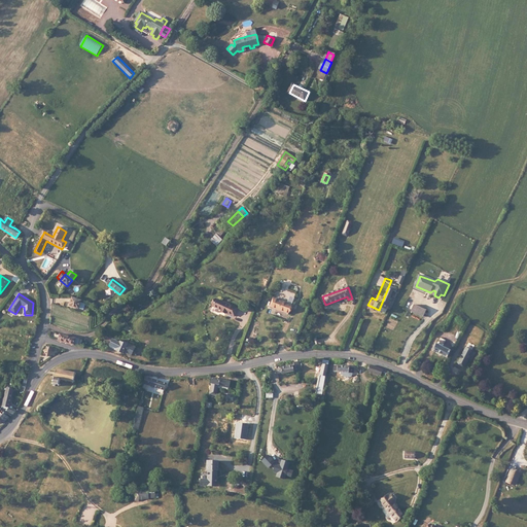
[(78,310),(82,303),(73,299),(70,307),(78,310)]
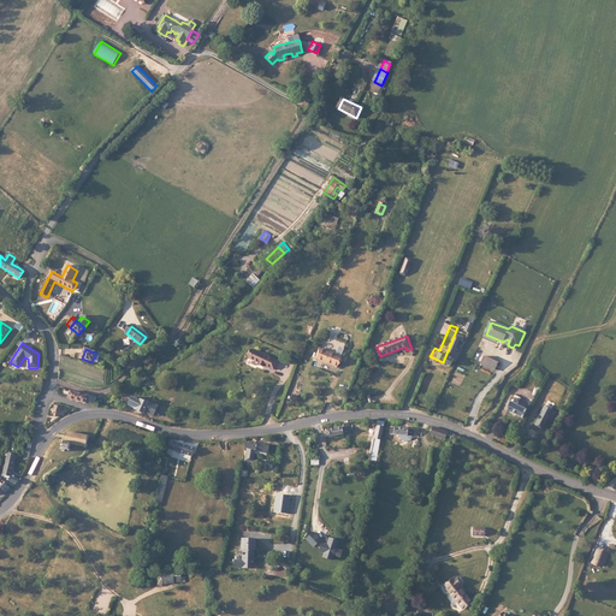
[(342,357),(320,350),(318,360),(338,368),(342,357)]
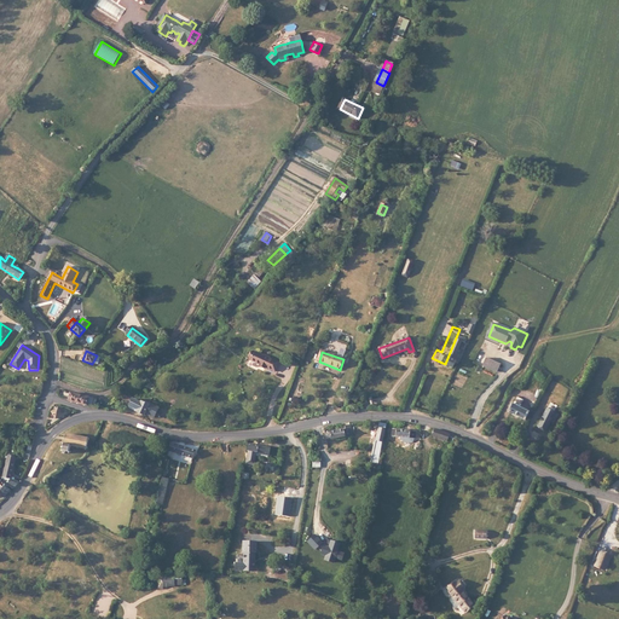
[(264,358),(253,353),(249,363),(260,366),(259,368),(265,370),(266,369),(276,374),(279,365),(270,360),(270,359),(265,357),(264,358)]
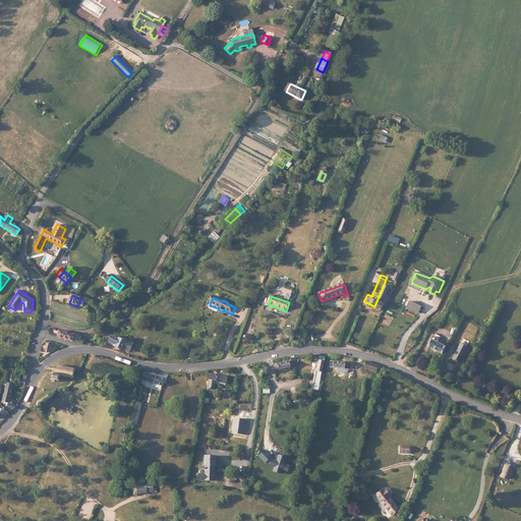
[(421,307),(409,302),(406,309),(418,314),(421,307)]
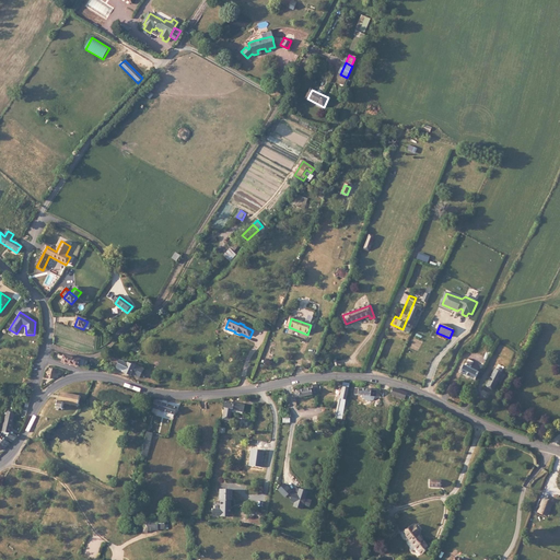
[(61,362),(79,368),(81,360),(62,354),(61,362)]
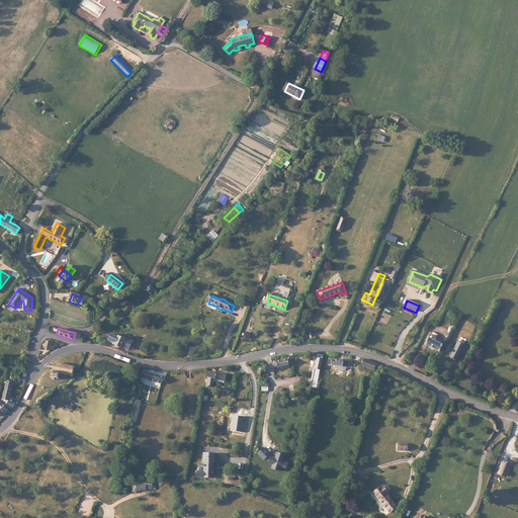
[(73,340),(81,340),(82,333),(75,331),(75,333),(73,340)]
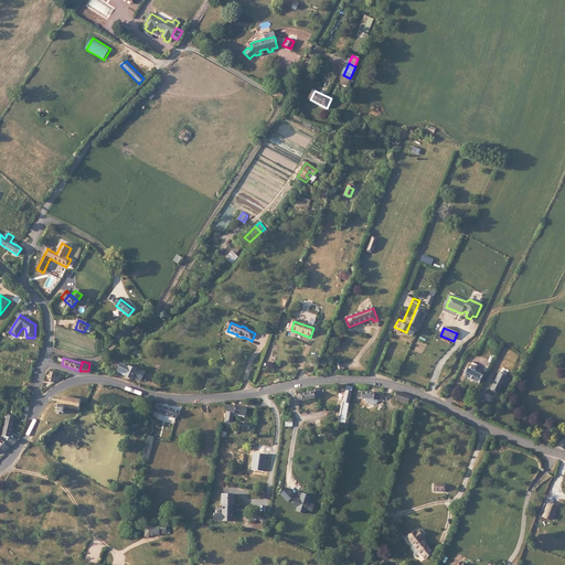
[(118,374),(125,377),(126,376),(130,368),(127,365),(126,366),(123,365),(123,366),(115,362),(113,366),(112,368),(112,369),(119,373),(118,374)]
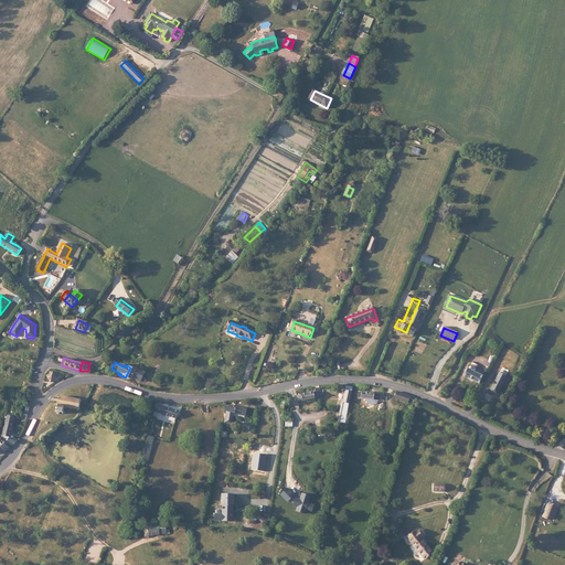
[(480,383),(482,377),(476,373),(479,366),(473,363),(470,371),(467,376),(480,383)]
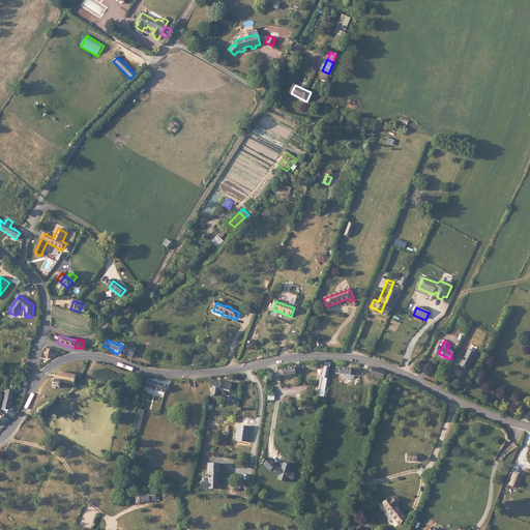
[(122,345),(118,353),(125,357),(129,349),(122,345)]
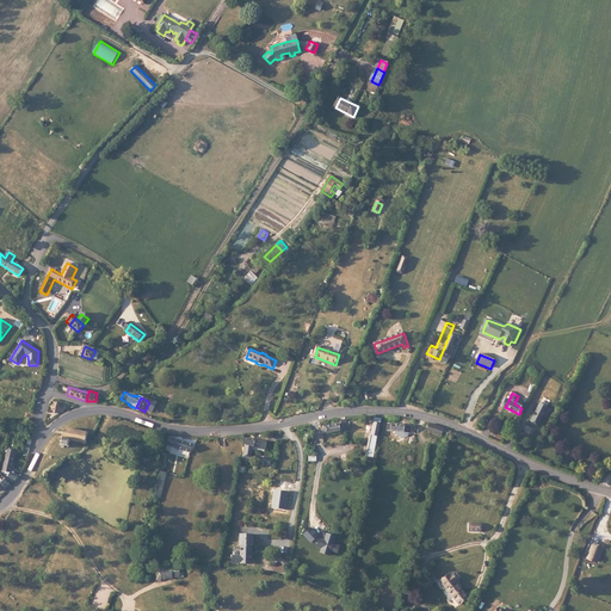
[(63,408),(57,401),(49,408),(55,414),(63,408)]
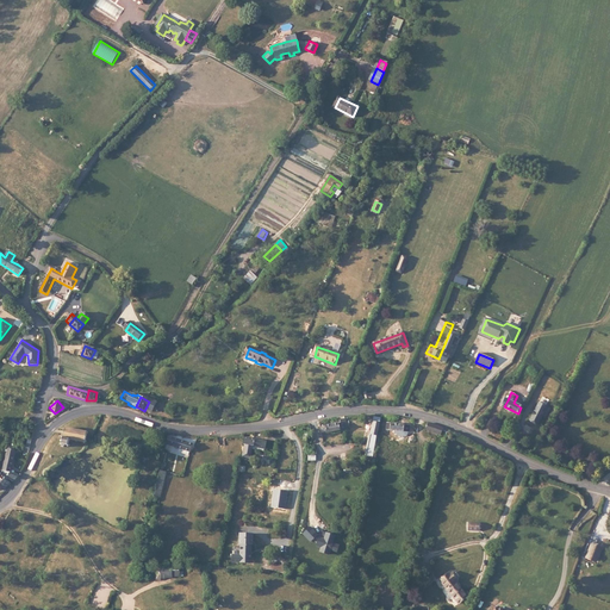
[(548,408),(540,403),(530,422),(537,425),(542,416),(545,416),(548,408)]
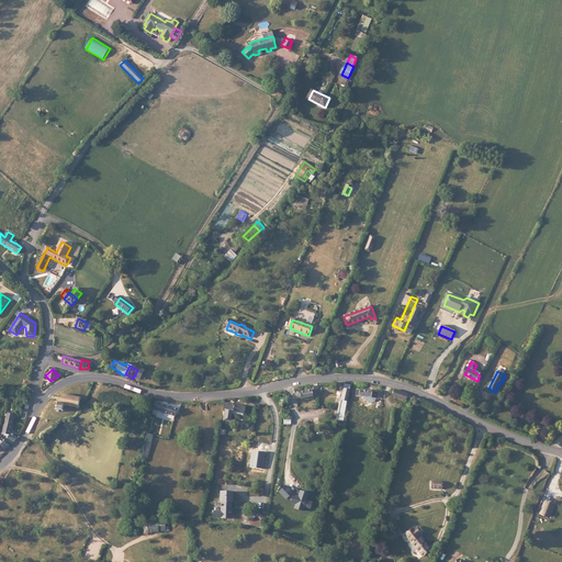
[(306,398),(312,398),(319,397),(318,386),(312,388),(312,390),(296,392),(298,400),(306,398)]
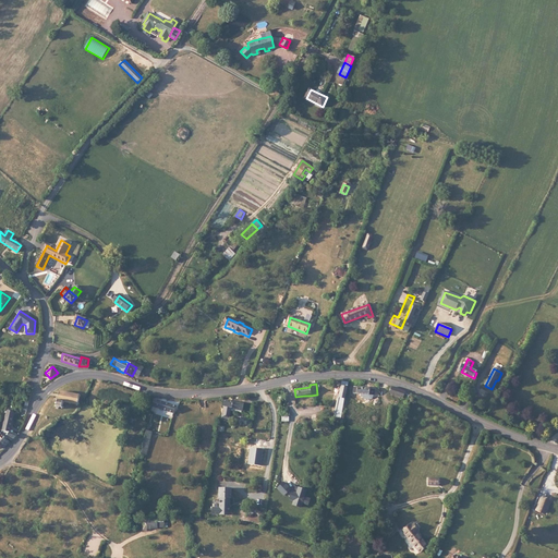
[(407,391),(392,387),(389,393),(404,399),(407,391)]
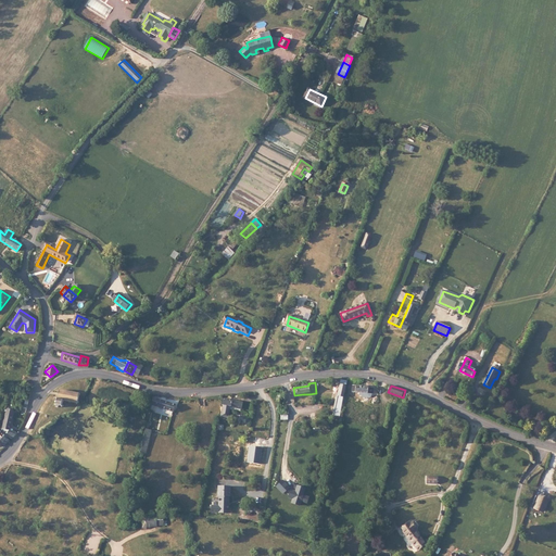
[(344,397),(346,388),(339,387),(338,396),(344,397)]
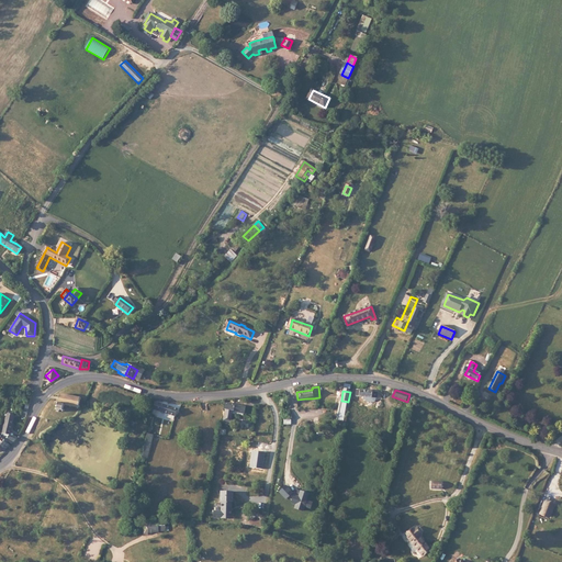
[(79,406),(80,396),(60,393),(57,408),(65,411),(66,404),(79,406)]
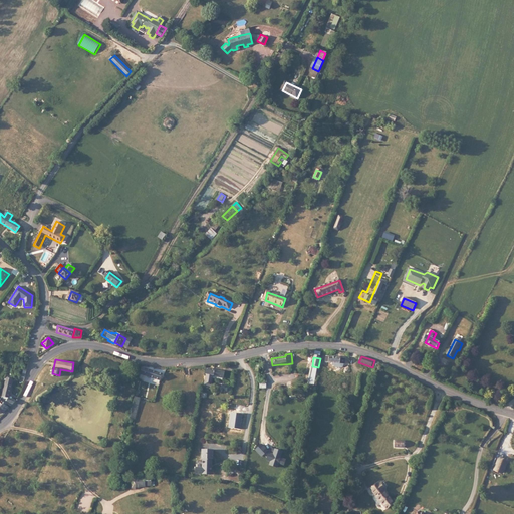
[(308,384),(315,386),(318,367),(312,366),(308,384)]
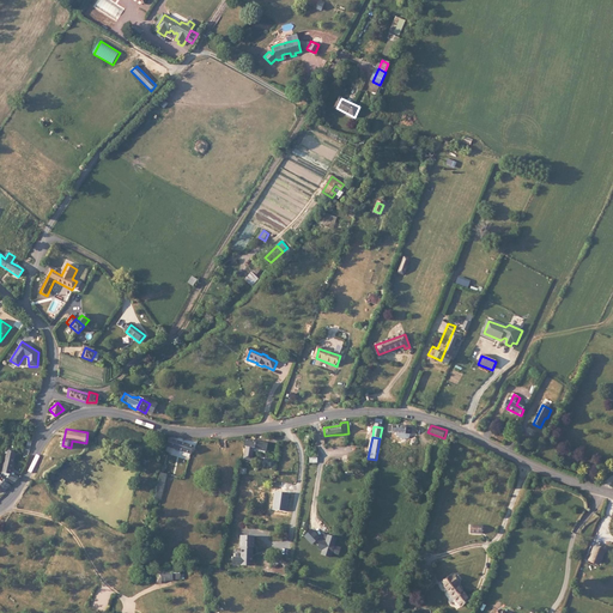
[(194,447),(169,438),(165,447),(190,455),(194,447)]
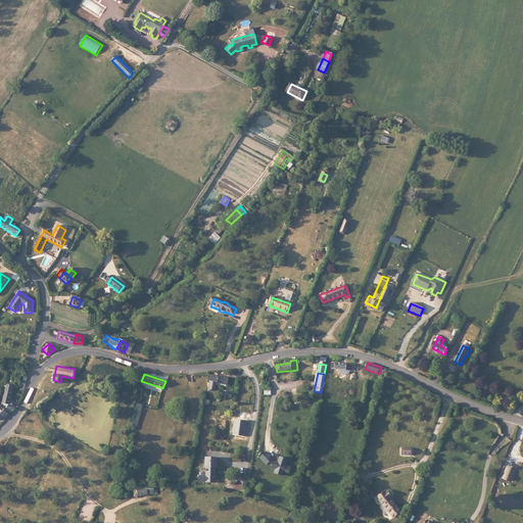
[(228,379),(210,376),(208,391),(216,393),(217,386),(218,383),(227,385),(228,379)]
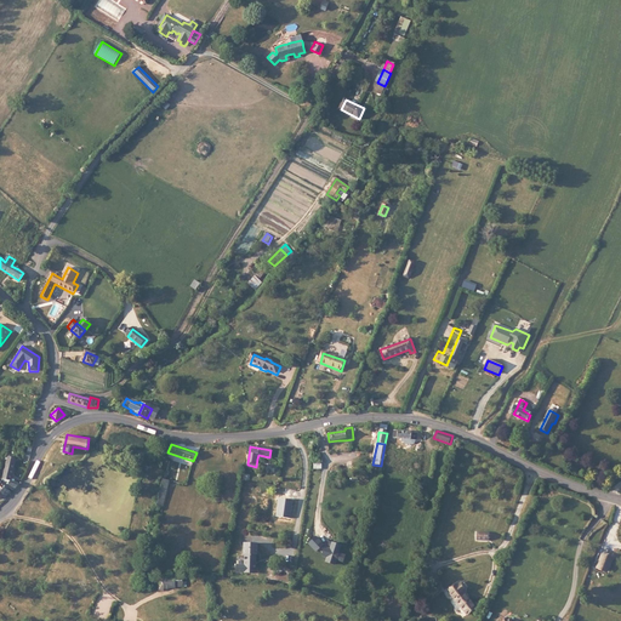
[(0,461),(0,473),(6,476),(12,453),(3,450),(0,461)]
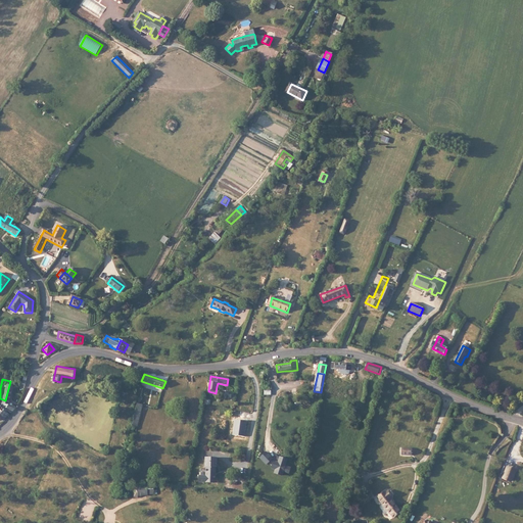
[(137,409),(131,433),(136,434),(142,410),(139,410),(137,409)]
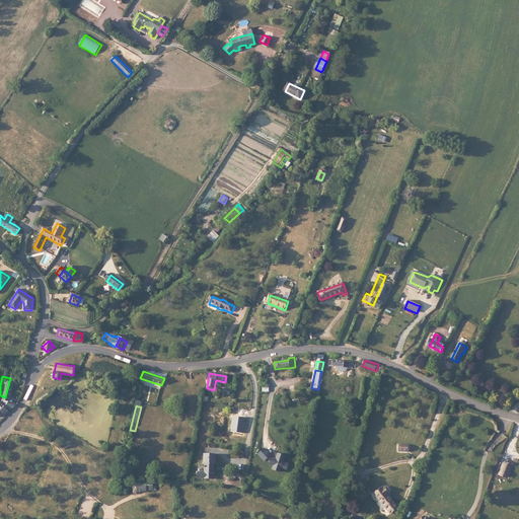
[(276,458),(272,457),(270,464),(276,466),(275,470),(280,472),(281,468),(288,470),(290,464),(284,463),(287,456),(278,453),(276,458)]
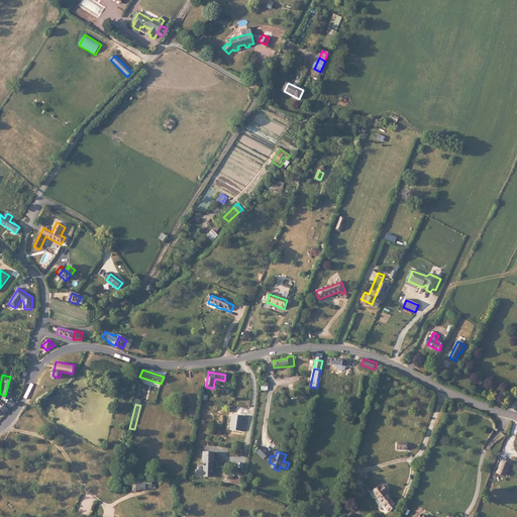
[(196,470),(196,476),(205,477),(205,478),(213,478),(214,452),(203,452),(202,470),(196,470)]
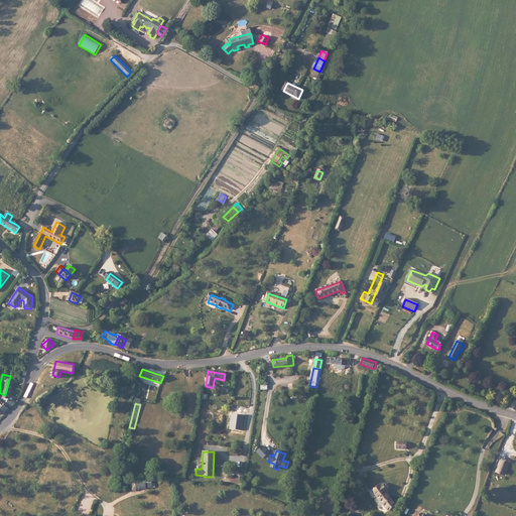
[(143,490),(143,481),(131,481),(131,492),(135,492),(135,490),(143,490)]
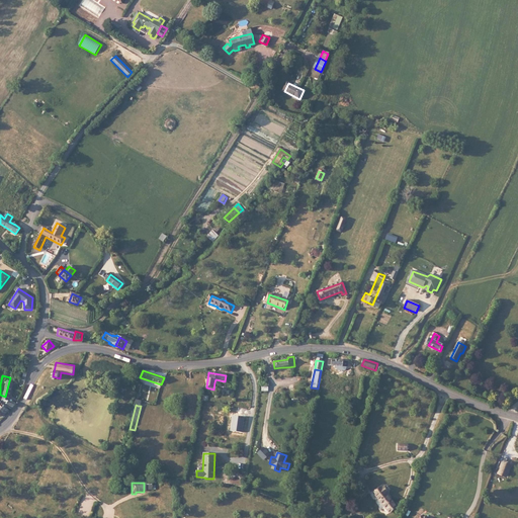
[(390,503),(377,490),(372,496),(383,508),(390,503)]
